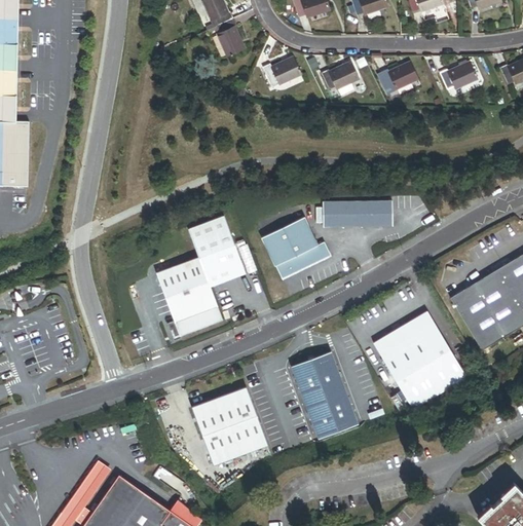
[(26,121),(14,121),(15,0),(0,0),(0,186),(25,187),(26,121)]
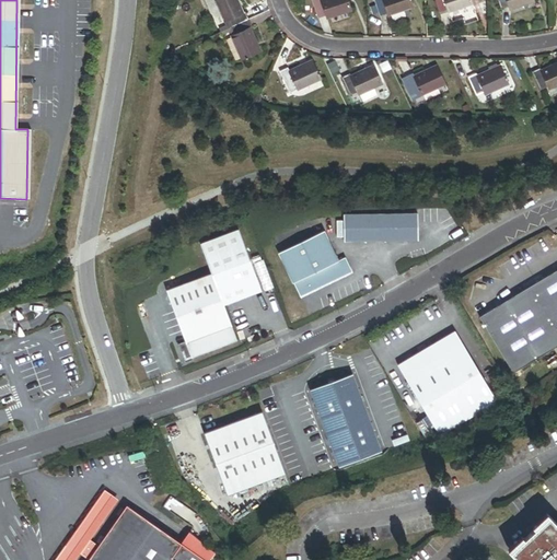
[(228,28),(246,21),(243,13),(241,14),(233,0),(212,0),(223,22),(224,21),(228,28)]
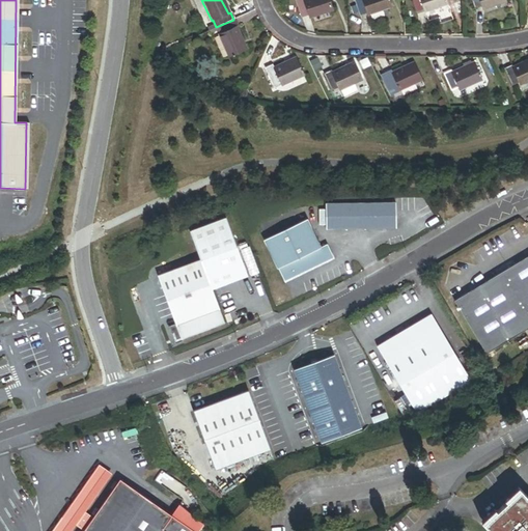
[(331,10),(326,0),(294,0),(300,18),(307,15),(309,18),(331,10)]
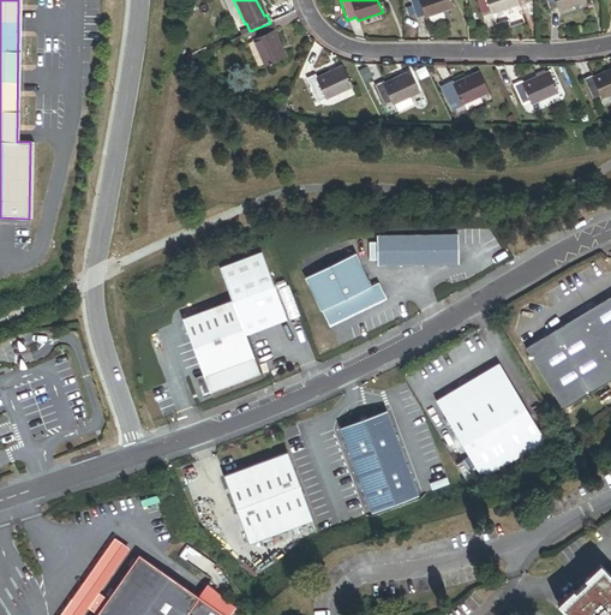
[(450,9),(445,0),(407,0),(414,17),(423,15),(424,17),(450,9)]
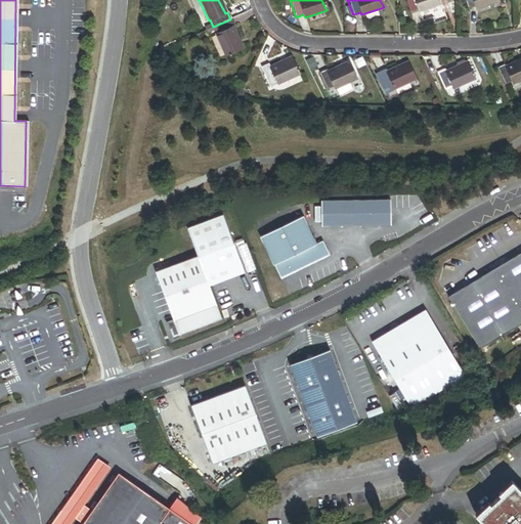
[(440,4),(438,0),(403,0),(408,12),(417,9),(418,11),(440,4)]
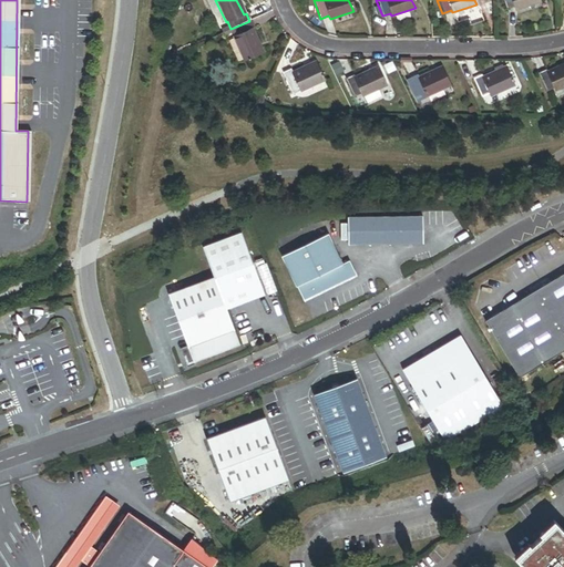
[(537,1),(536,0),(500,0),(504,10),(514,7),(514,9),(537,1)]
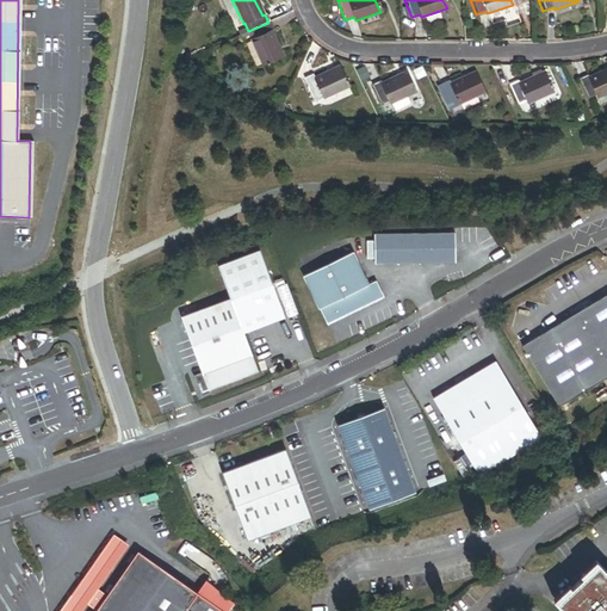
[(245,23),(243,24),(245,28),(237,31),(239,36),(248,31),(245,23)]
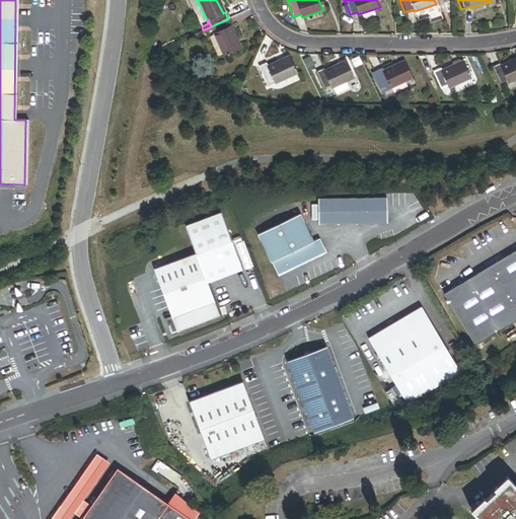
[(231,26),(228,19),(211,26),(214,33),(213,33),(222,55),(238,48),(229,26),(231,26)]
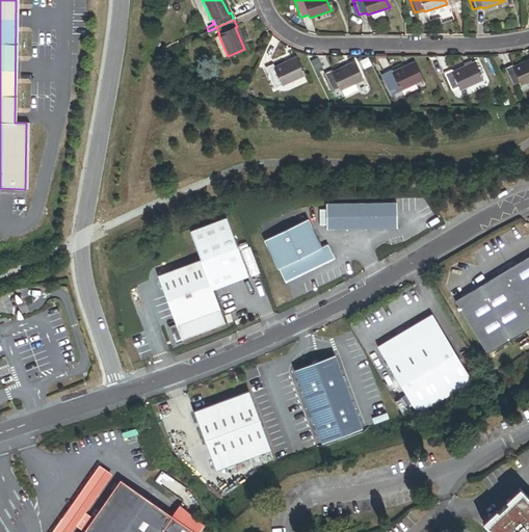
[(301,76),(294,59),(272,69),(271,67),(264,70),(272,87),(280,83),(281,85),(301,76)]
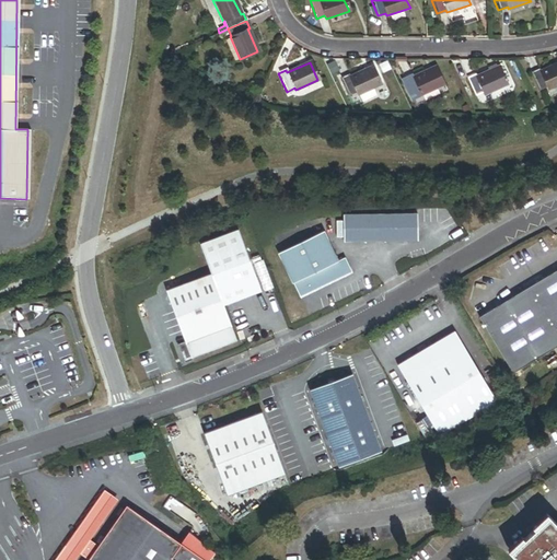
[(556,84),(556,63),(540,72),(537,69),(530,72),(537,90),(546,86),(547,89),(556,84)]
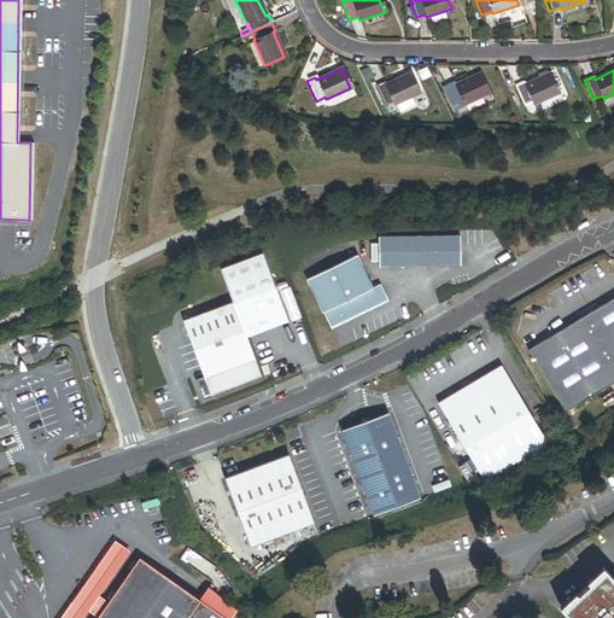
[(417,93),(408,74),(384,86),(382,82),(374,87),(382,106),(392,101),(393,104),(408,97),(417,93)]
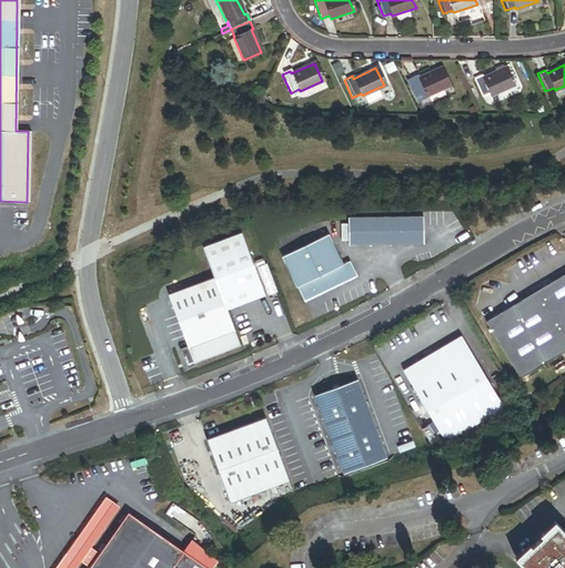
[(449,85),(441,68),(419,78),(416,75),(409,80),(416,98),(424,93),(425,97),(449,85)]
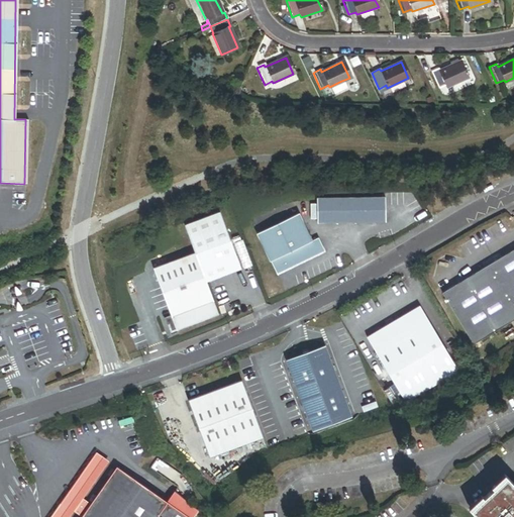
[(466,78),(458,62),(438,71),(437,69),(430,73),(437,89),(444,85),(445,88),(466,78)]
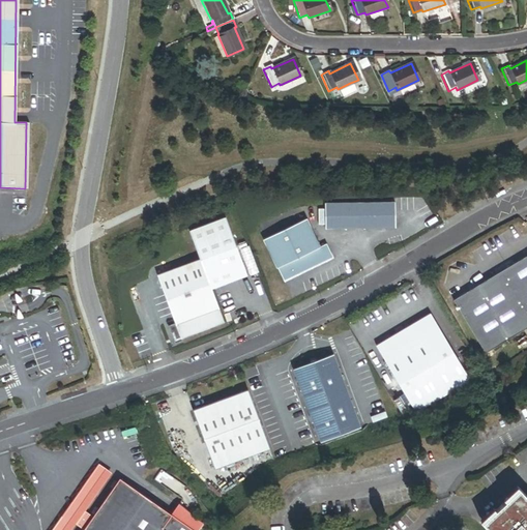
[(350,83),(338,89),(340,95),(353,89),(350,83)]
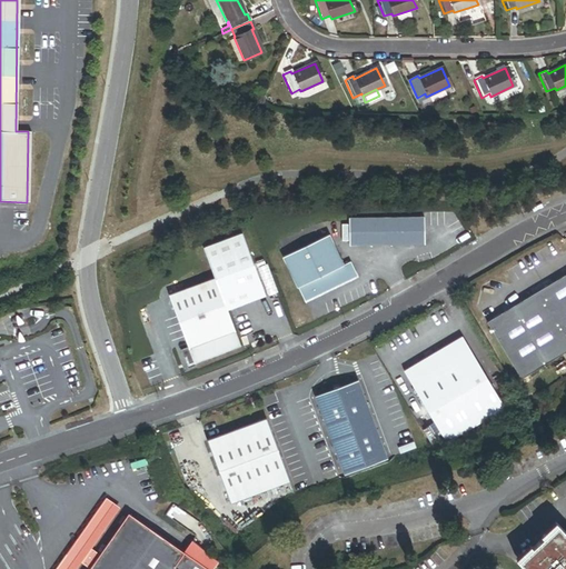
[(424,218),(349,220),(349,247),(425,245),(424,218)]
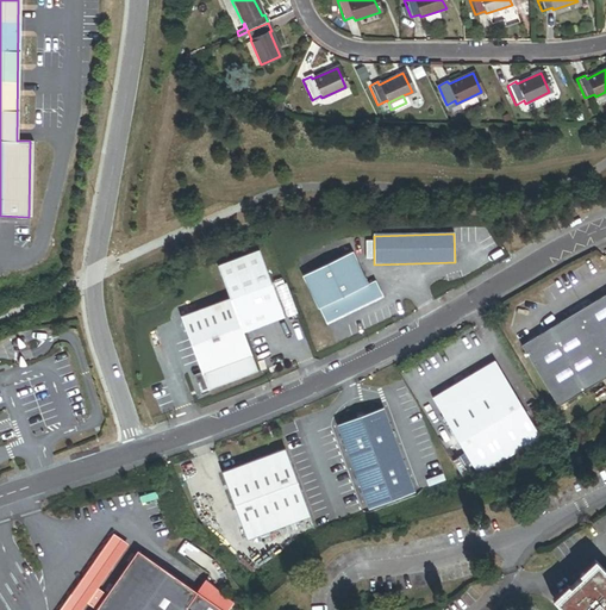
[(229,296),(242,331),(283,315),(257,249),(216,263),(229,296)]
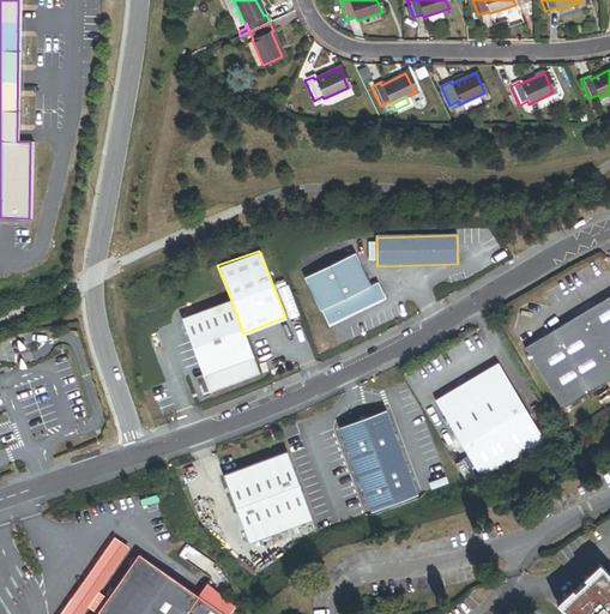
[(305,278),(321,311),(369,287),(352,254),(305,278)]
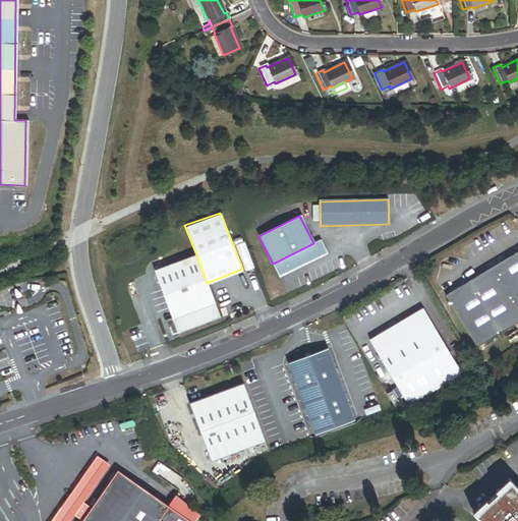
[(321,240),(313,243),(273,264),(279,278),(327,254),(321,240)]
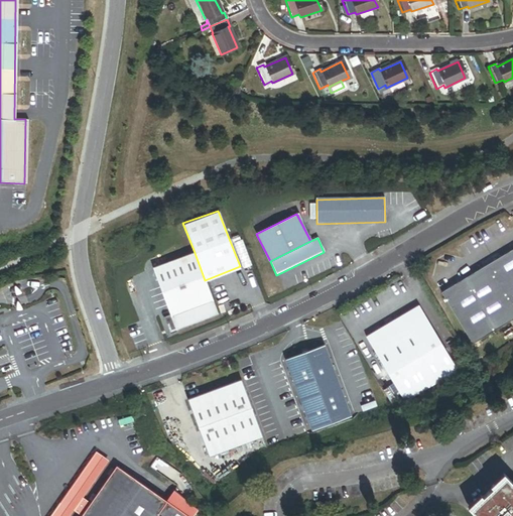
[(512,248),(441,292),(473,344),(512,318),(512,303),(512,302),(512,301),(512,248)]
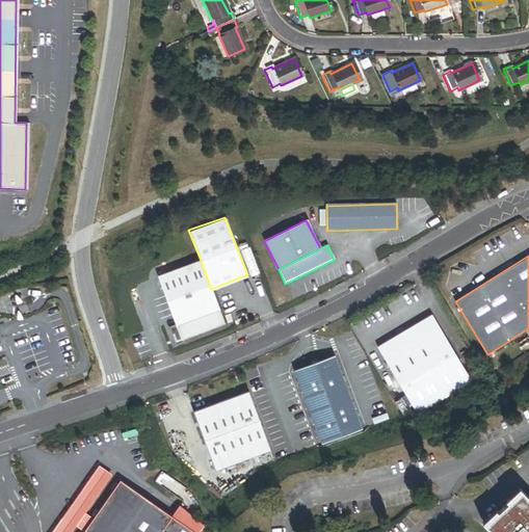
[(211,289),(200,258),(156,275),(175,325),(168,327),(174,340),(180,338),(180,341),(223,324),(211,289)]
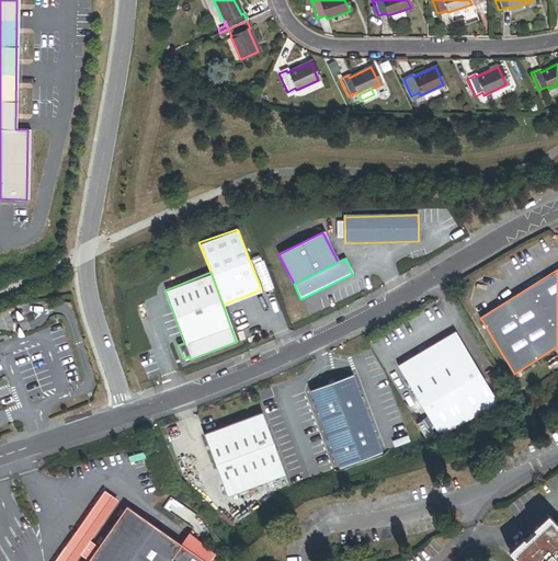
[(457,283),(447,289),(452,295),(462,288),(457,283)]
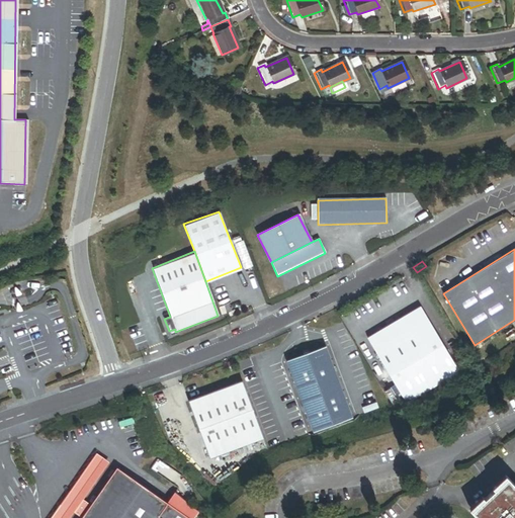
[(421,307),(368,338),(407,404),(460,372),(421,307)]
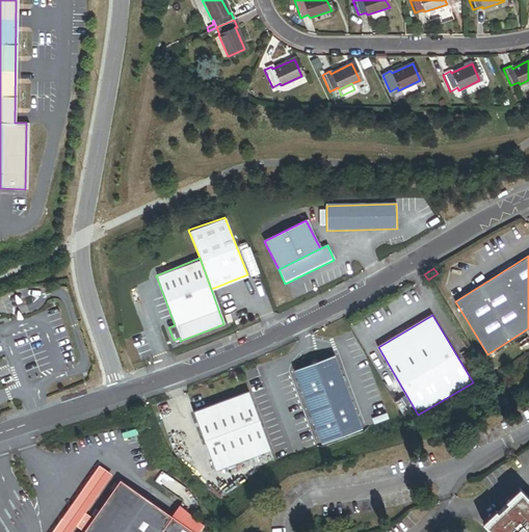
[(295,370),(323,445),(364,430),(335,355),(295,370)]
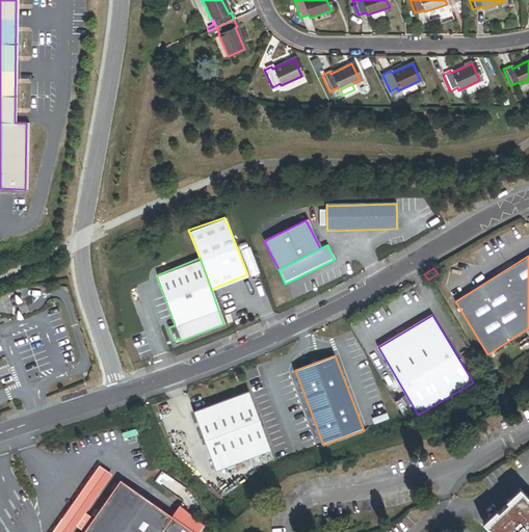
[(249,392),(194,413),(216,471),(271,450),(249,392)]
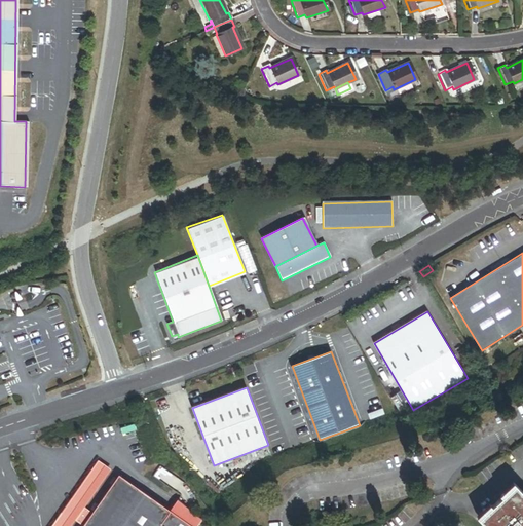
[(99,459),(50,525),(71,525),(111,468),(99,459)]
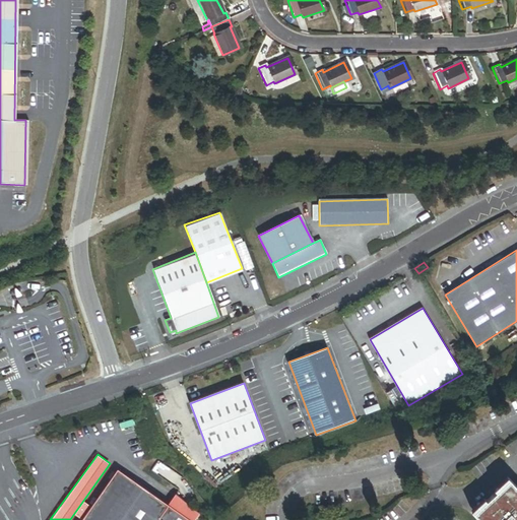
[(167,505),(117,469),(80,519),(195,519),(198,516),(175,493),(167,505)]
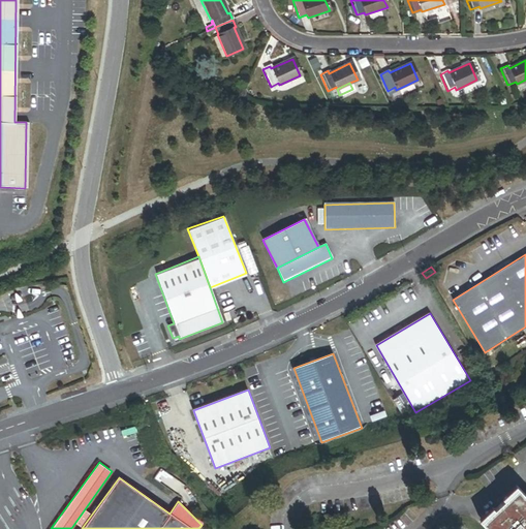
[(525,528),(525,498),(517,488),(481,522),(486,528),(525,528)]
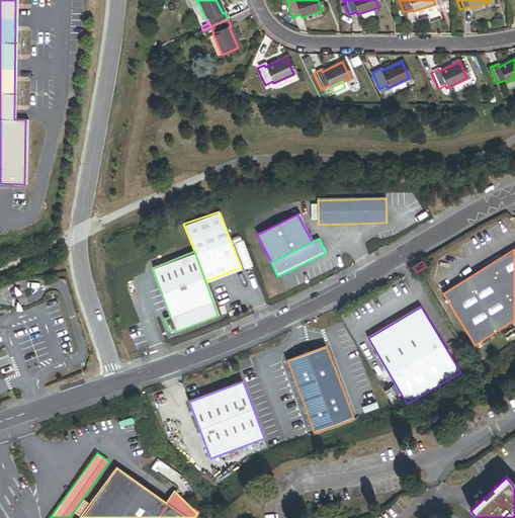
All buildings are outlined.
